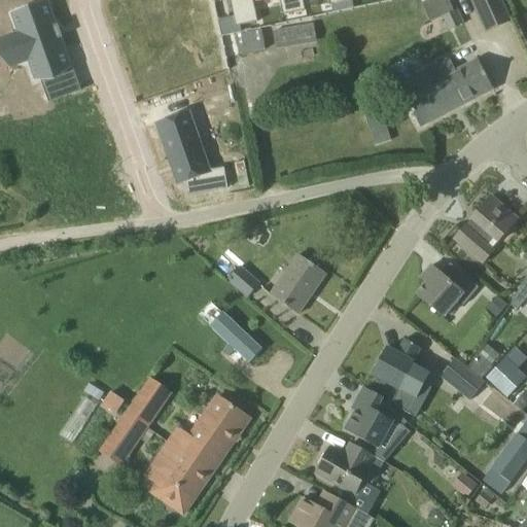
[(230,0),(235,25),(256,20),(252,0),(230,0)]
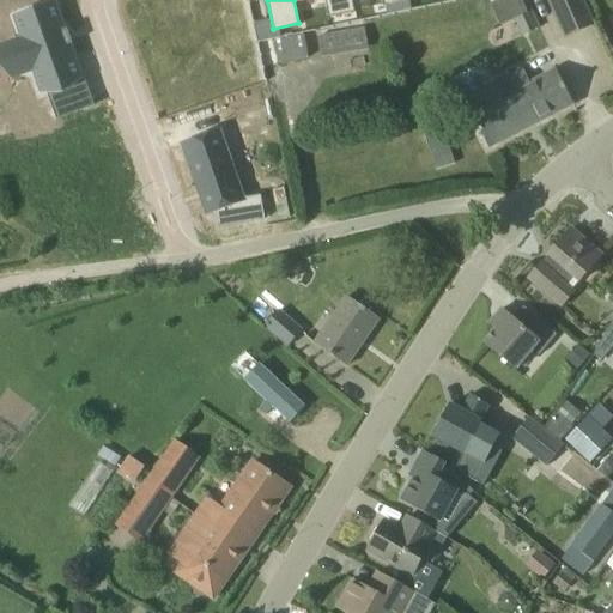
[(325,0),(329,17),(354,11),(351,0),(325,0)]
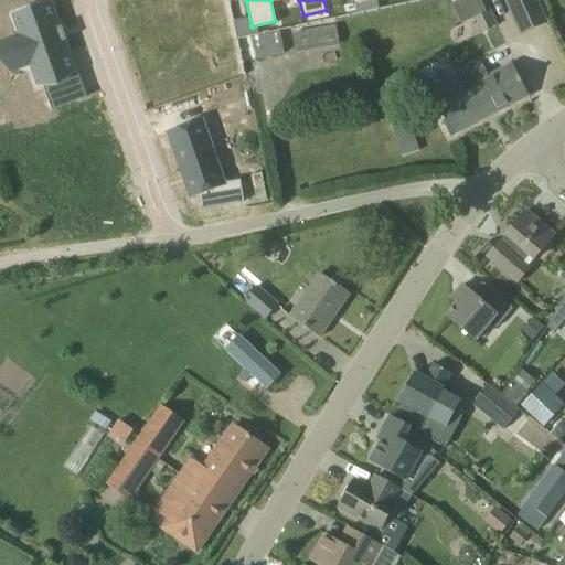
[(458,0),(451,3),(460,24),(475,18),(486,13),(479,0),(458,0)]
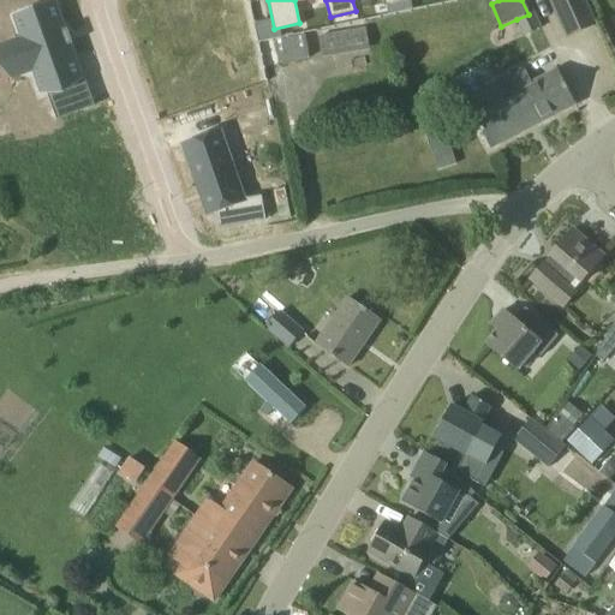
[(550,0),(563,29),(567,37),(593,25),(581,0),(550,0)]
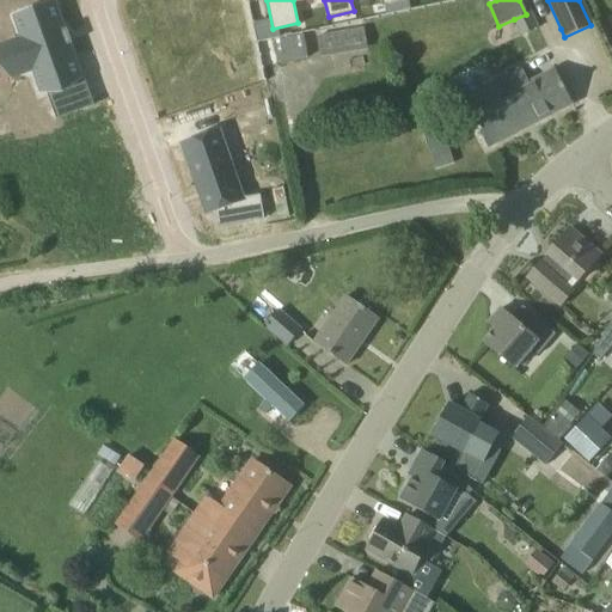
[(18,14),(16,16),(23,38),(17,40),(28,72),(34,69),(41,91),(80,78),(55,2),(28,12),(28,10),(18,13),(18,14)]
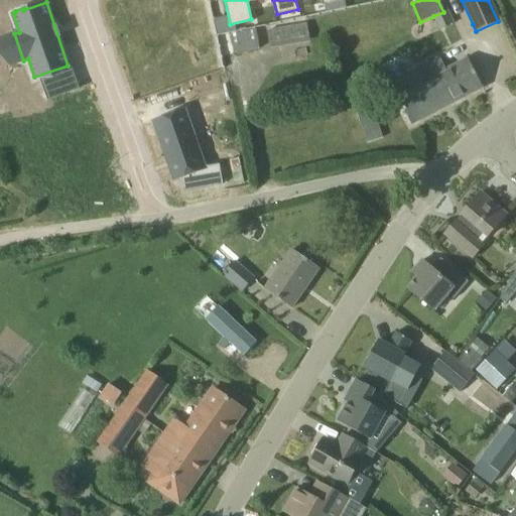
[(439,28),(453,22),(446,10),(433,16),(439,28)]
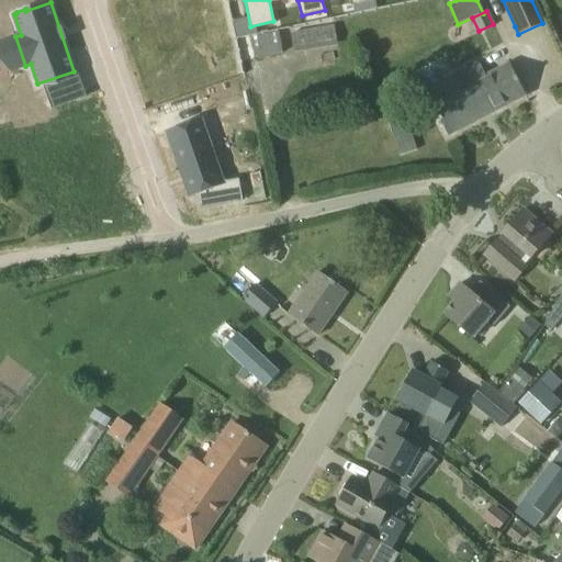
[(334,26),(291,33),(293,53),(336,46),(334,26)]
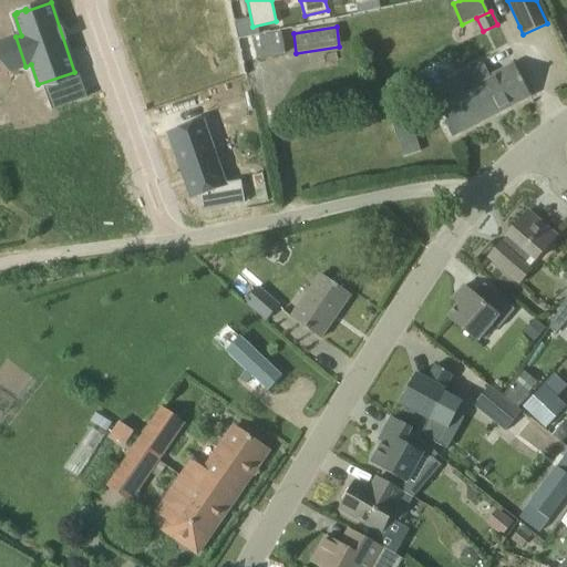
[(255,57),(280,52),(277,31),(250,35),(255,57)]
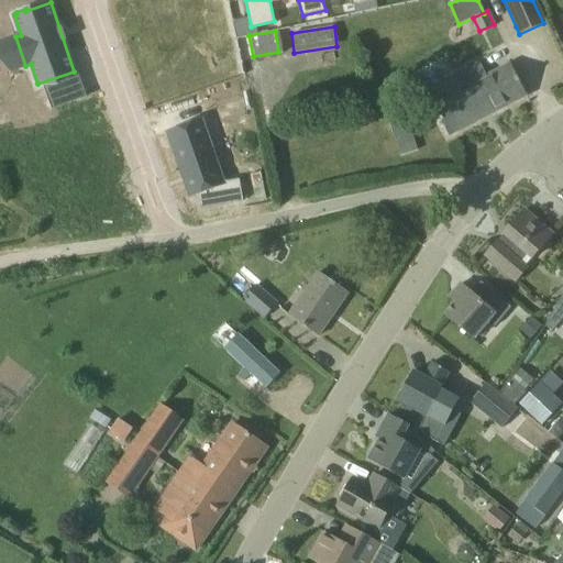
[(479,64),(474,66),(426,91),(449,136),(527,96),(510,64),(486,76),(479,64)]
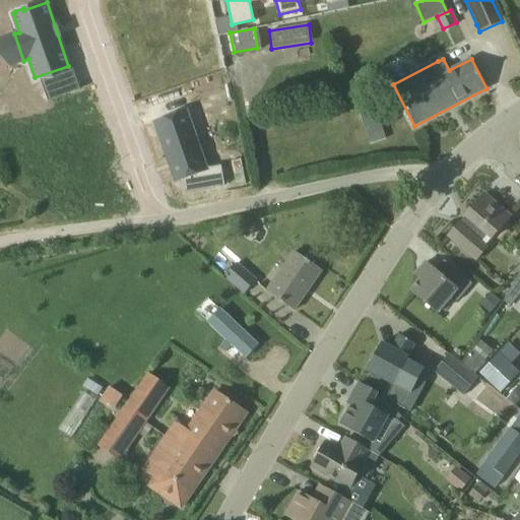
[(374,103),(355,108),(369,145),(370,147),(387,141),(386,139),(382,127),(374,103)]
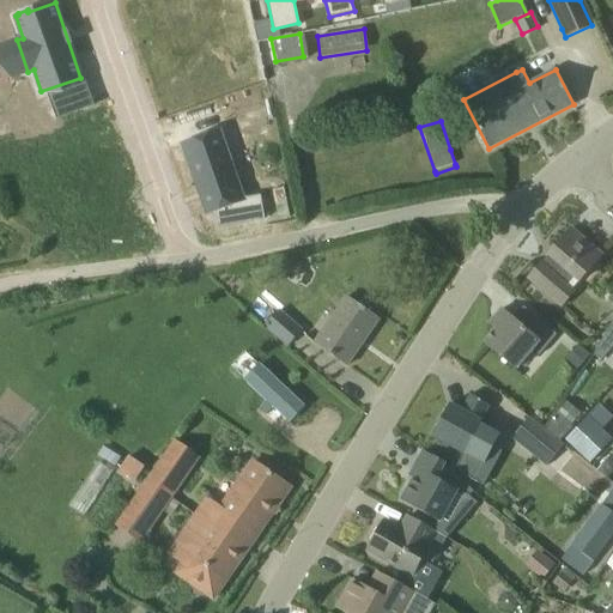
[(219,132),(184,144),(207,214),(216,212),(218,228),(263,219),(259,198),(242,200),(219,132)]
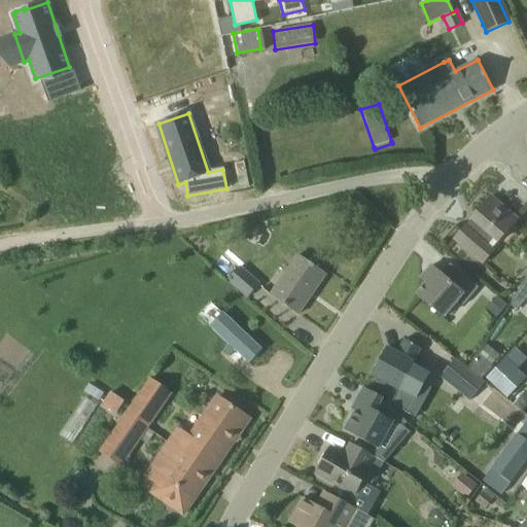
[(454,240),(483,265),(494,252),(484,243),(490,237),(497,243),(517,219),(491,197),(470,220),(472,221),(466,229),(464,226),(454,240)]
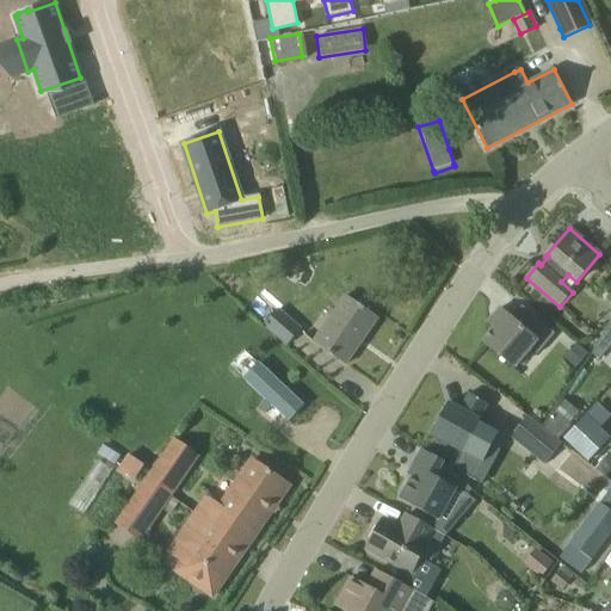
[(346,296),(313,343),(345,365),(359,344),(357,343),(375,318),(377,319),(377,320),(383,323),(383,322),(376,316),(362,307),(374,291),(358,281),(346,296)]
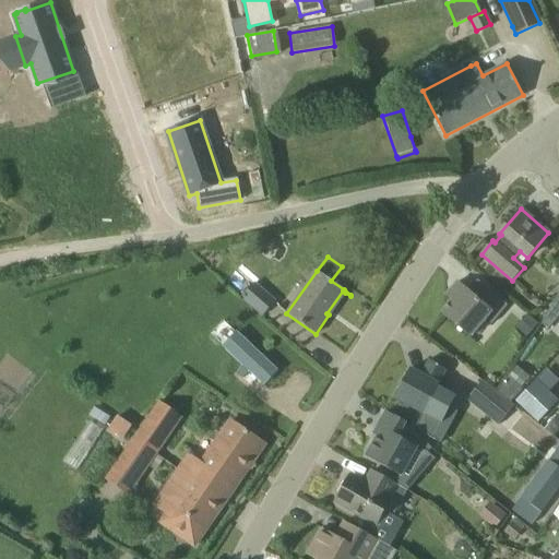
[(447,295),(452,300),(441,312),(470,337),(485,319),(491,324),(508,306),(477,281),(467,292),(456,283),(447,295)]
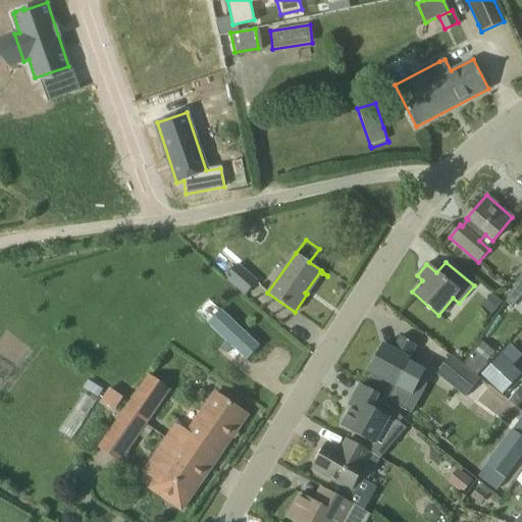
[(235,267),(226,277),(246,295),(257,282),(237,265),(235,267)]
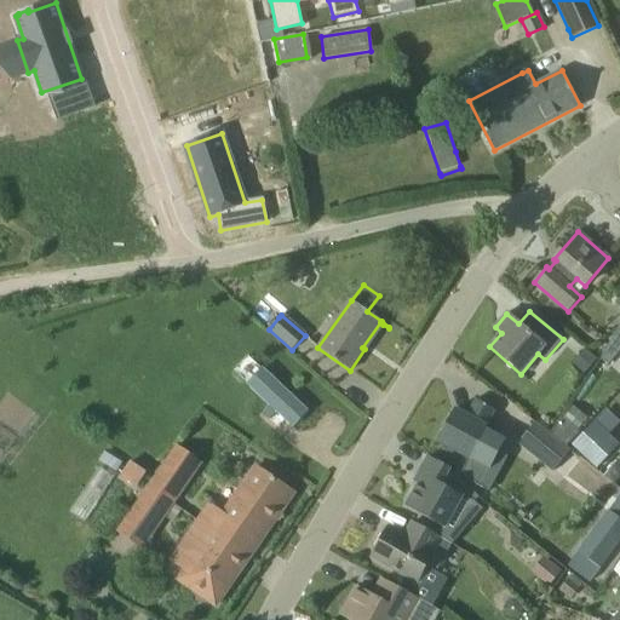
[(619,327),(602,356),(610,365),(619,352),(619,327)]
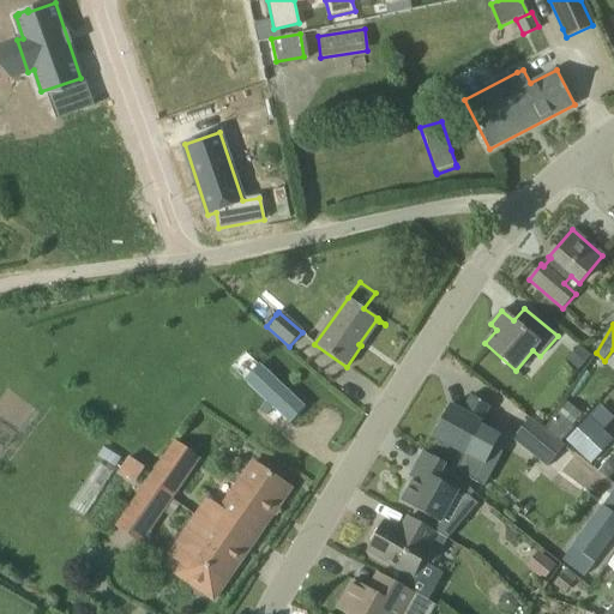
[(260,387),(247,404),(298,441),(311,423),(260,387)]
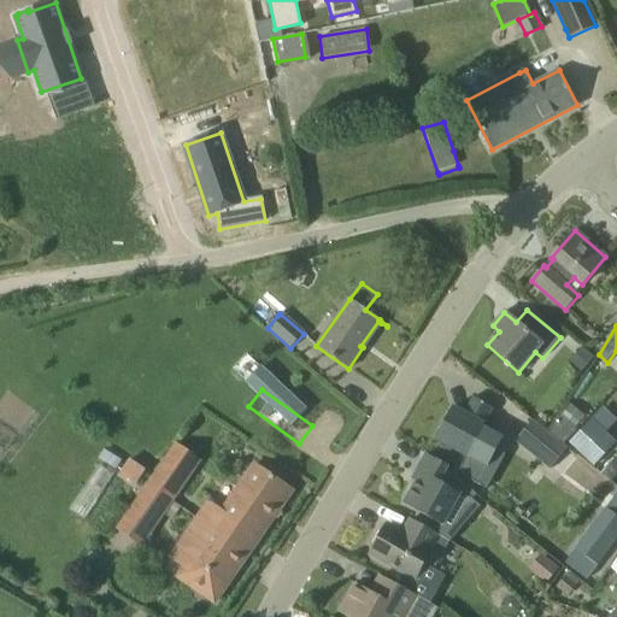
[(472,398),(464,415),(452,407),(435,439),(466,457),(483,425),(493,409),(472,398)]
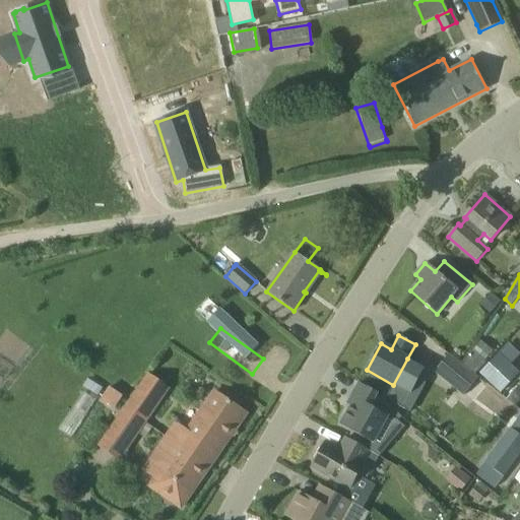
[(469,358),(463,365),(474,373),(479,366),(485,359),(474,350),(469,358)]
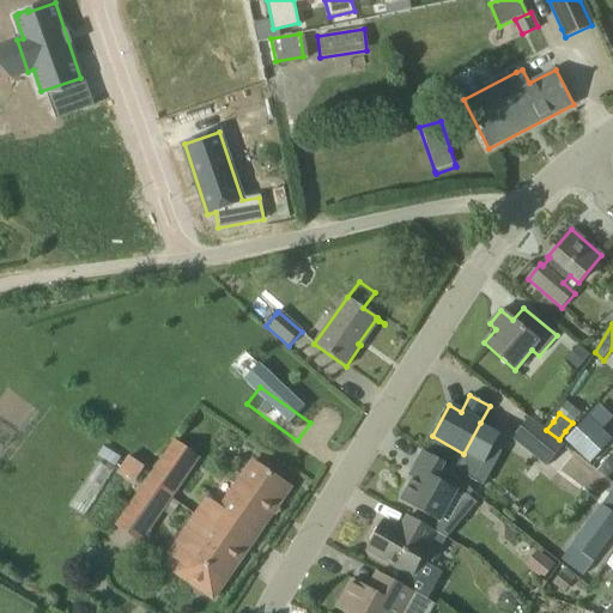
[(511,438),(546,467),(547,466),(563,447),(564,445),(529,417),(511,438)]
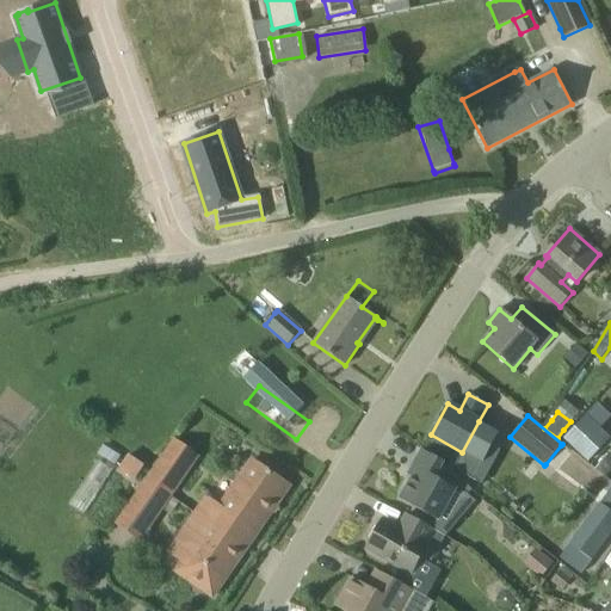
[(572,430),(563,439),(573,449),(575,451),(587,462),(610,437),(600,429),(587,415),(586,415),(572,430)]
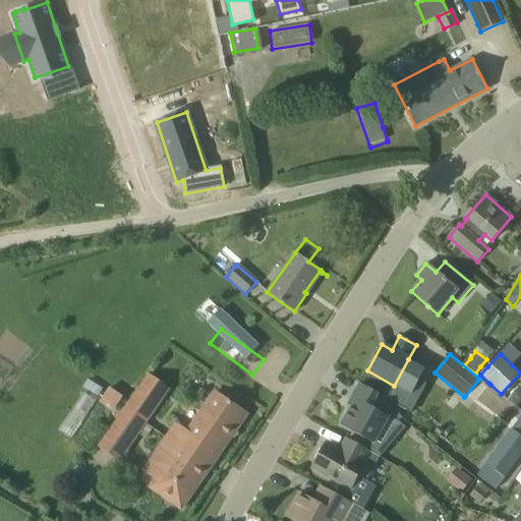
[(402,417),(394,409),(379,397),(380,395),(359,384),(348,405),(351,407),(341,426),(373,444),(381,431),(395,440),(405,427),(398,421),(402,417)]
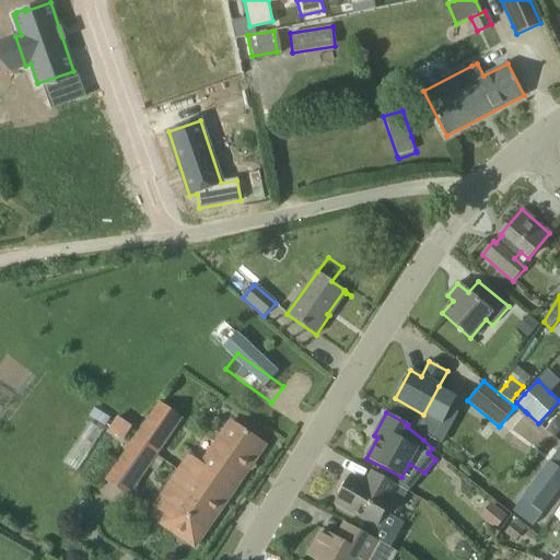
[(109,415),(101,428),(121,440),(129,426),(109,415)]
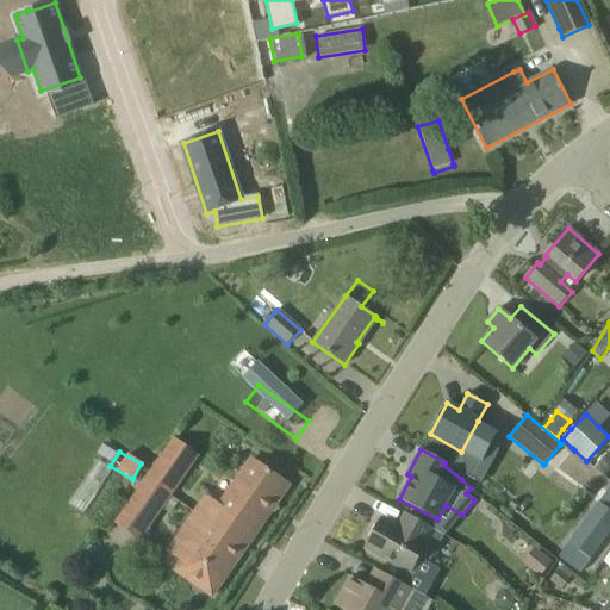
[(161,456),(145,480),(170,498),(186,474),(161,456)]
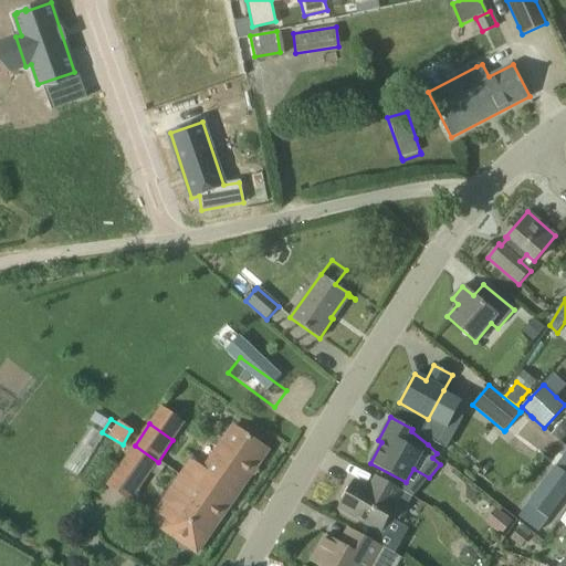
[(191,486),(226,511),(268,450),(233,427),(192,486),(191,486)]
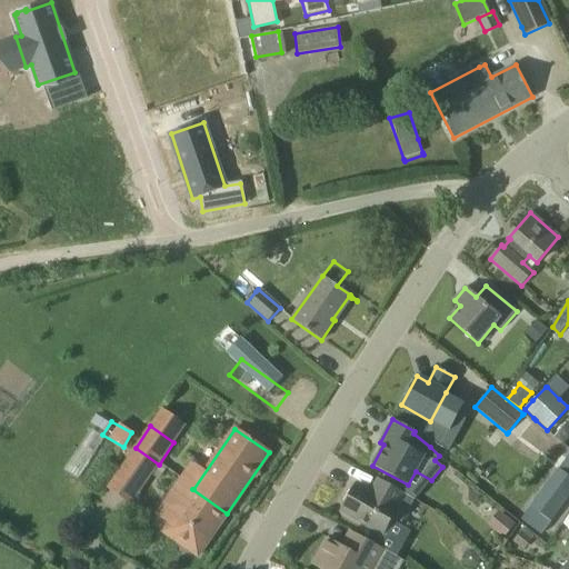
[(159,465),(136,448),(120,470),(143,486),(159,465)]
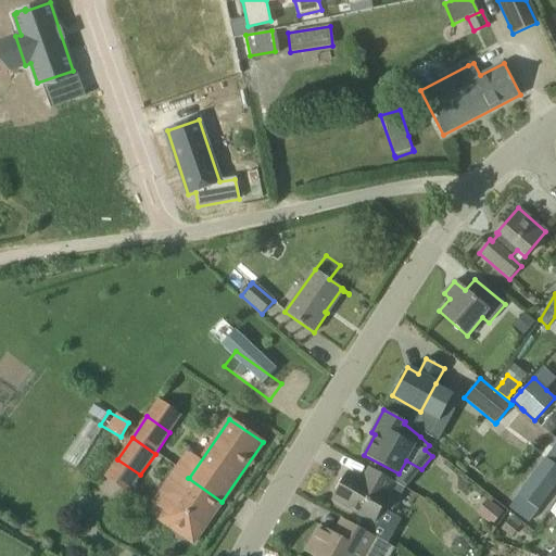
[(555,445),(509,508),(526,520),(529,522),(536,513),(555,487),(555,445)]
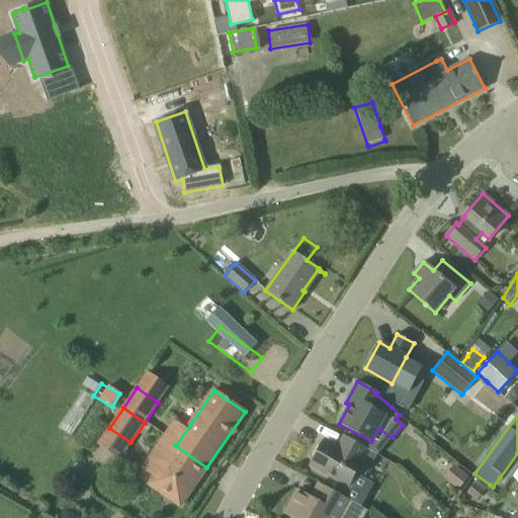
[(176,445),(164,437),(151,456),(161,463),(147,484),(180,506),(206,467),(175,445),(176,445)]
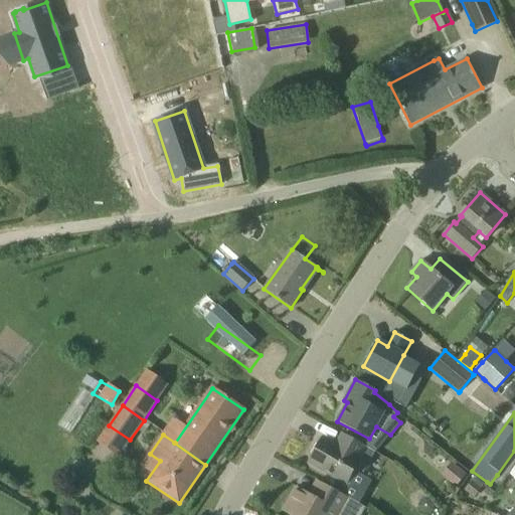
[(354,441),(353,440),(346,452),(323,439),(319,446),(316,445),(311,454),(313,456),(309,463),(346,483),(353,472),(361,476),(370,461),(375,452),(354,441)]
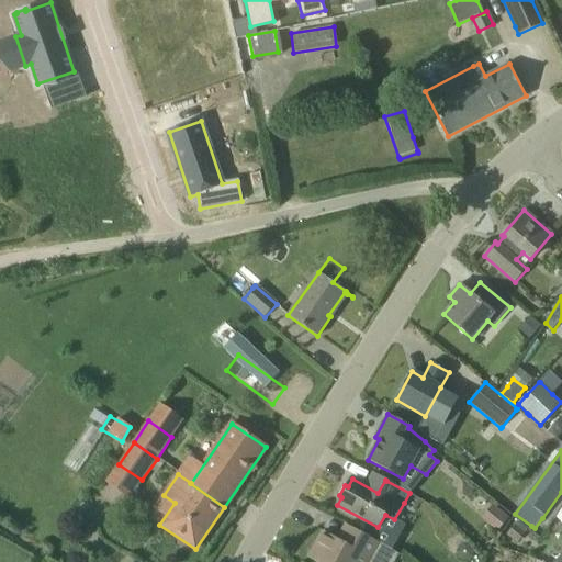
[(508,518),(493,506),(482,519),(497,531),(508,518)]
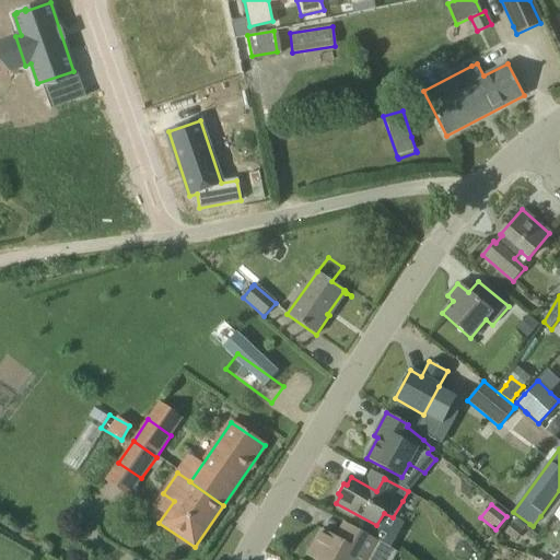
[(392,559),(397,552),(377,541),(343,522),(335,537),(322,529),(306,556),(314,559),(392,559)]
